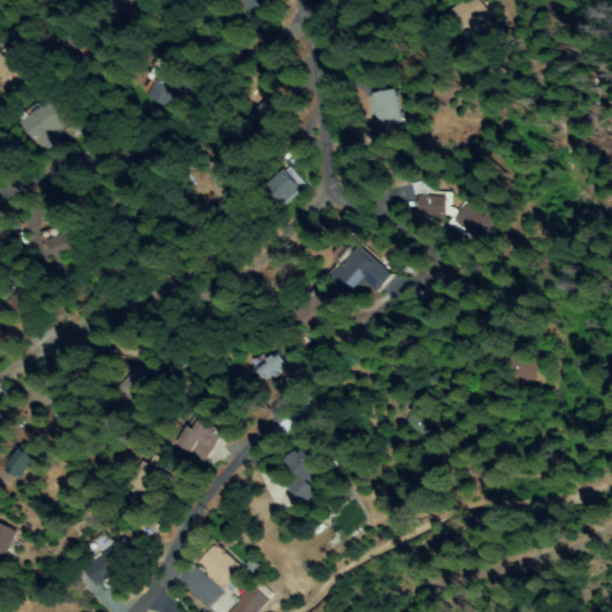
[(145,0),(133,18),(114,4),(116,0),(145,0)]
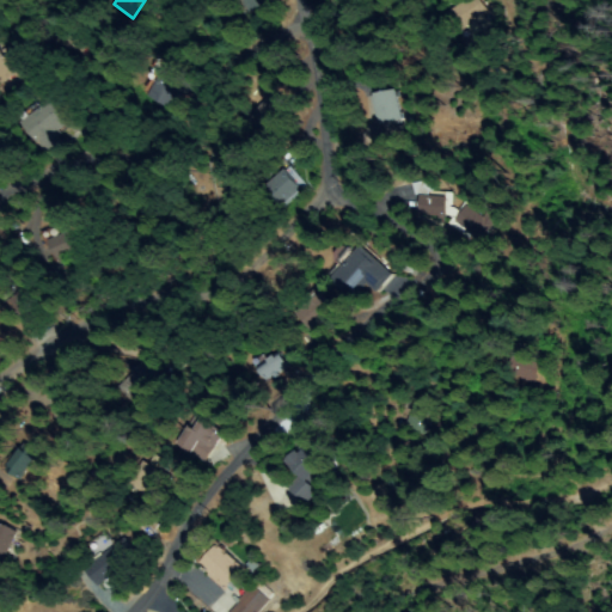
[(249,13),(239,0),(259,0),(262,4),(249,13)]
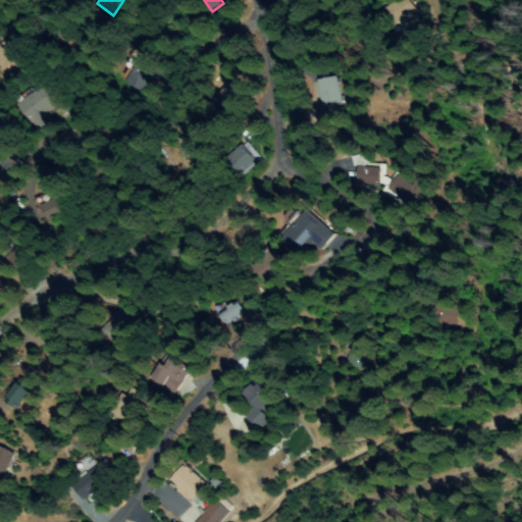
[(165,72),(158,82),(154,79),(143,92),(125,79),(144,55),(165,72)]
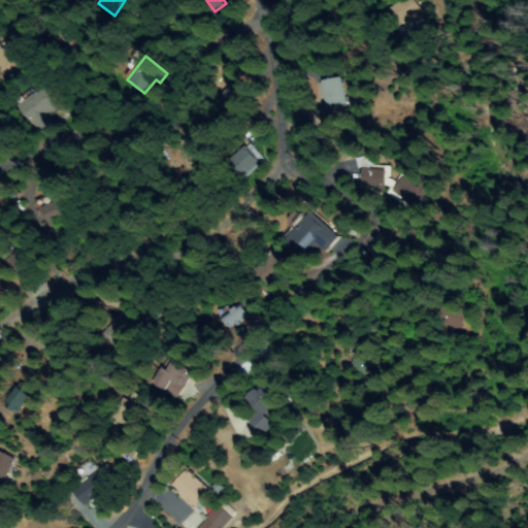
[(323,84),(342,79),(348,104),(328,107),(323,84)]
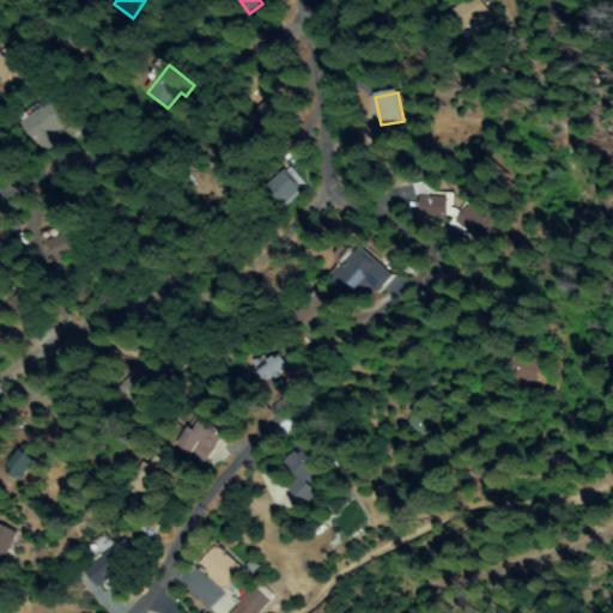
[(278,93),(293,114),(261,137),(247,116),(278,93)]
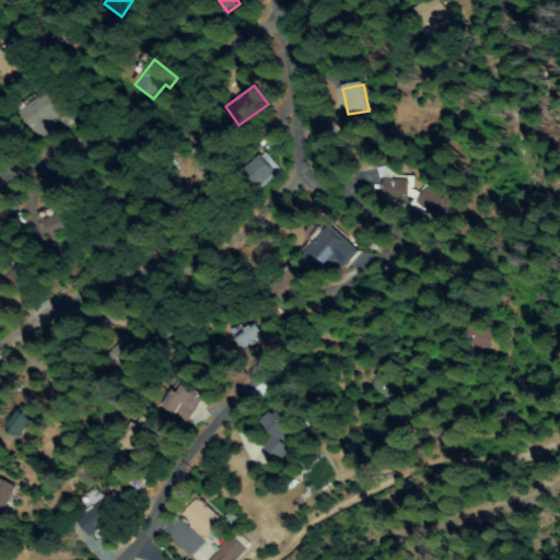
[(59,131),(45,142),(21,111),(50,88),(68,109),(54,120),(56,123),(54,125),(59,131)]
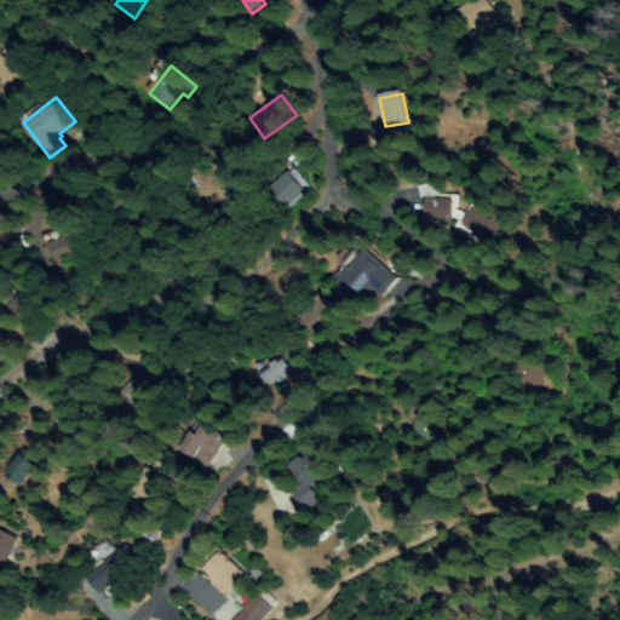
[(109,116),(108,136),(86,136),(87,115),(109,116)]
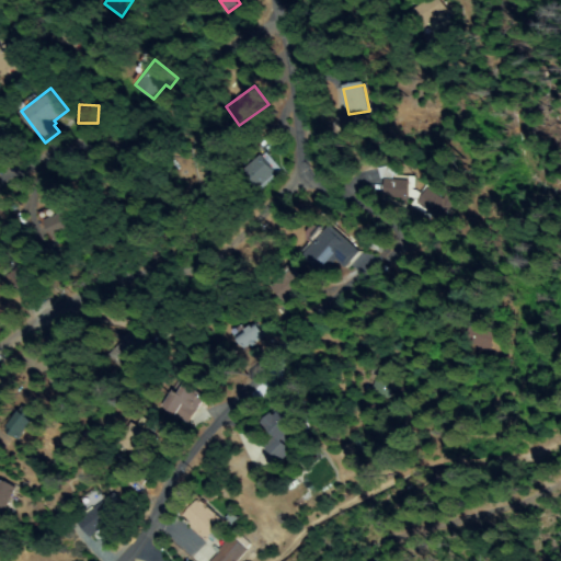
[(197,194),(196,151),(219,150),(220,186),(215,186),(215,194),(197,194)]
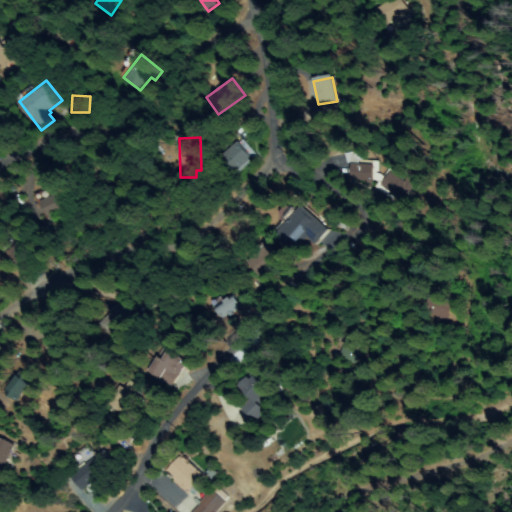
[(236,171),(223,154),(238,142),(251,158),(236,171)]
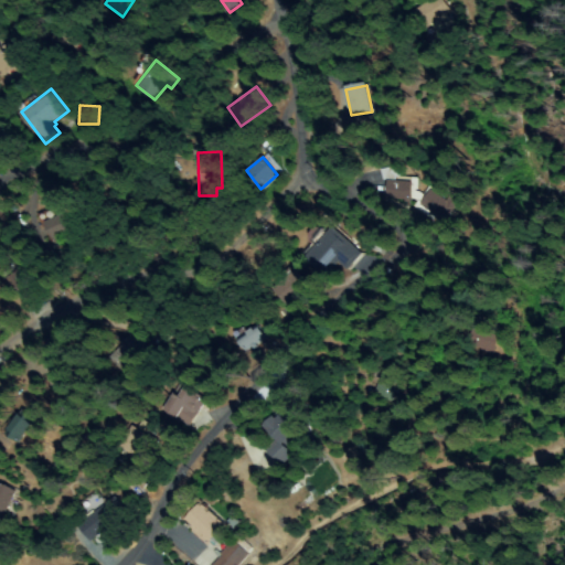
[(394,178),(395,181),(411,182),(409,199),(387,198),(387,181),(391,181),(391,179),(385,180),(384,170),(397,168),(398,178),(394,178)]
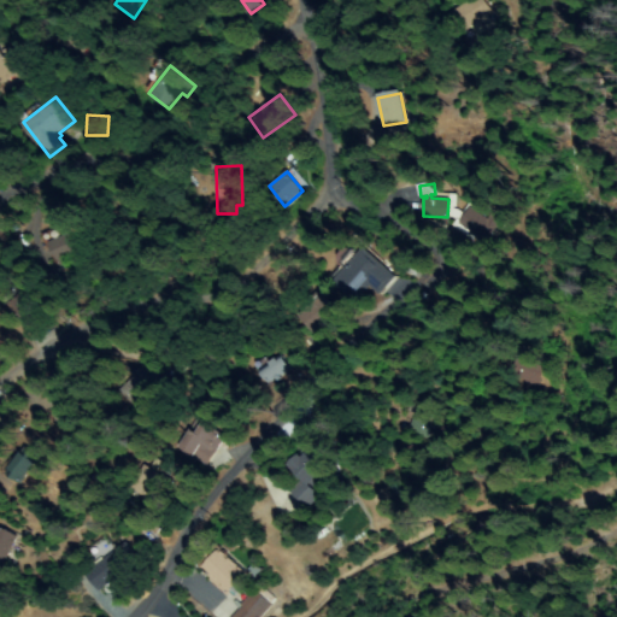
[(469,207),(487,221),(491,215),(503,223),(495,233),(492,230),(482,244),(474,236),(470,240),(453,228),(469,207)]
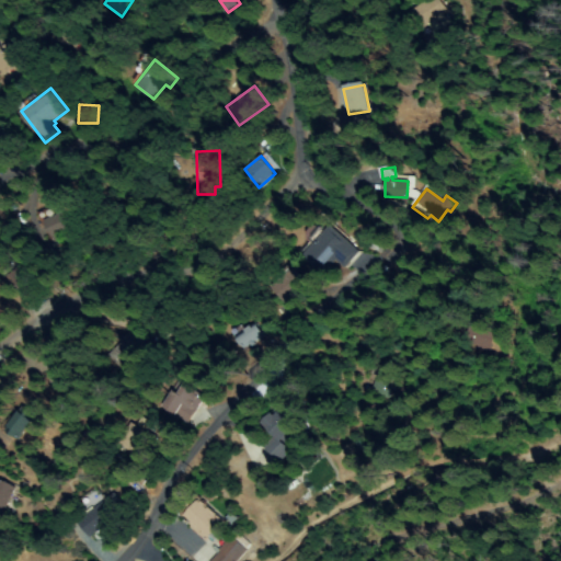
[(55,240),(47,222),(71,210),(77,224),(71,226),(73,230),(55,240)]
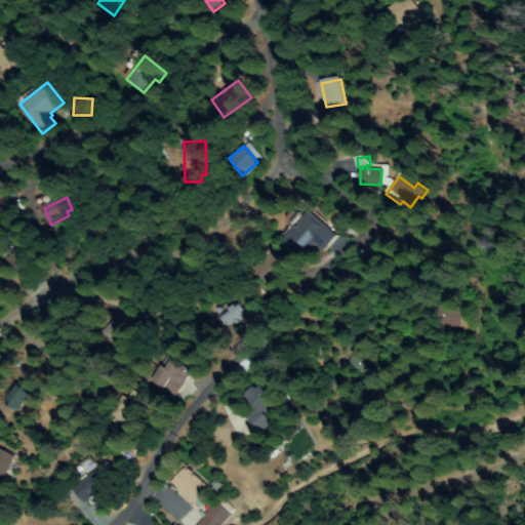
[(321,250),(315,244),(301,256),(283,236),(310,211),(335,238),(321,250)]
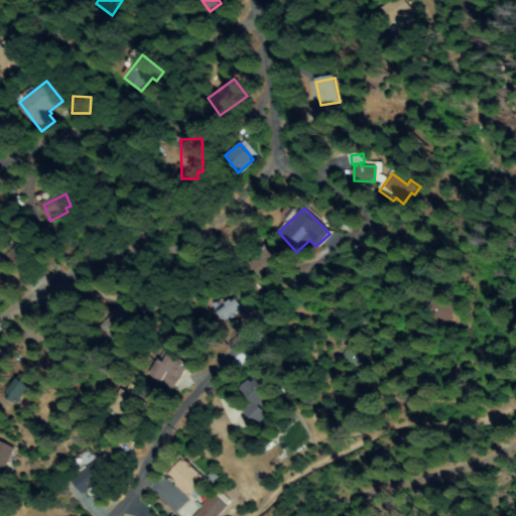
[(7,255),(22,242),(37,260),(29,267),(28,265),(21,271),(7,255)]
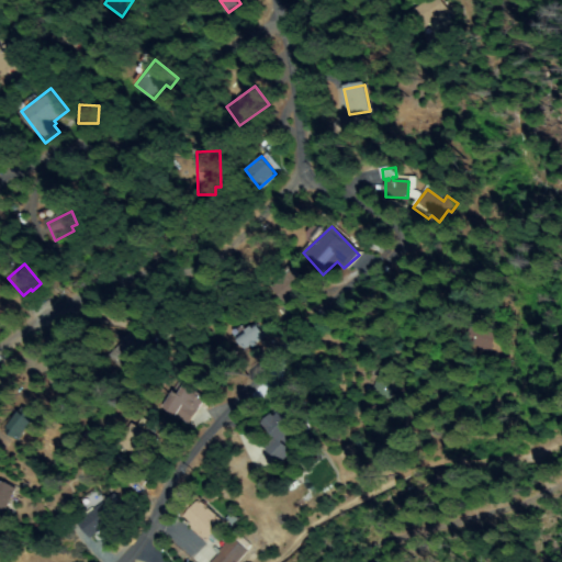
[(273,285),(294,268),(308,284),(287,302),(273,285)]
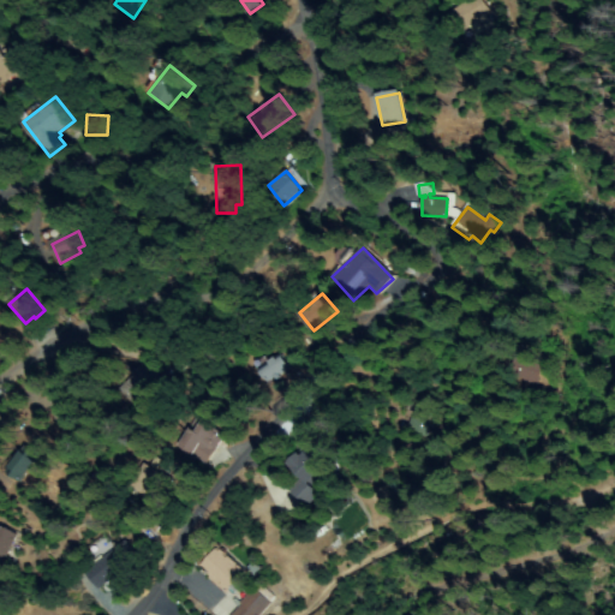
[(258,370),(279,357),(286,369),(267,382),(258,370)]
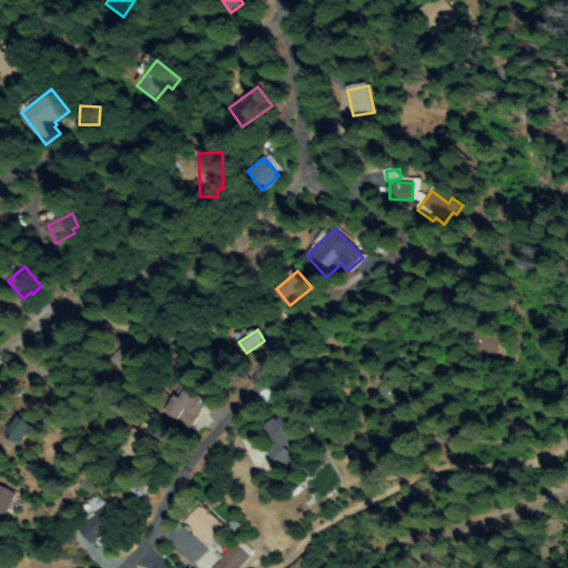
[(495,338),(490,355),(466,347),(472,331),(495,338)]
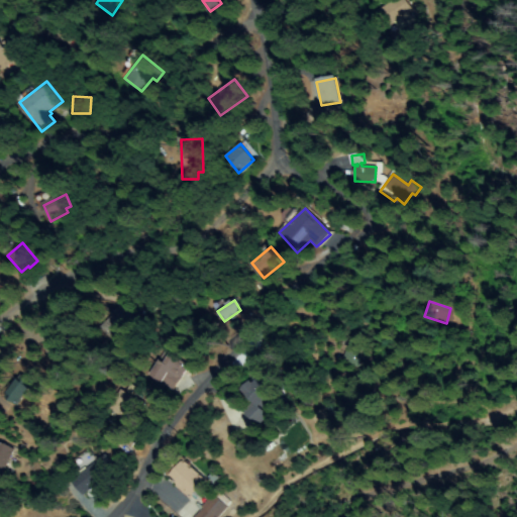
[(360,368),(345,364),(347,354),(349,355),(350,349),(364,352),(360,368)]
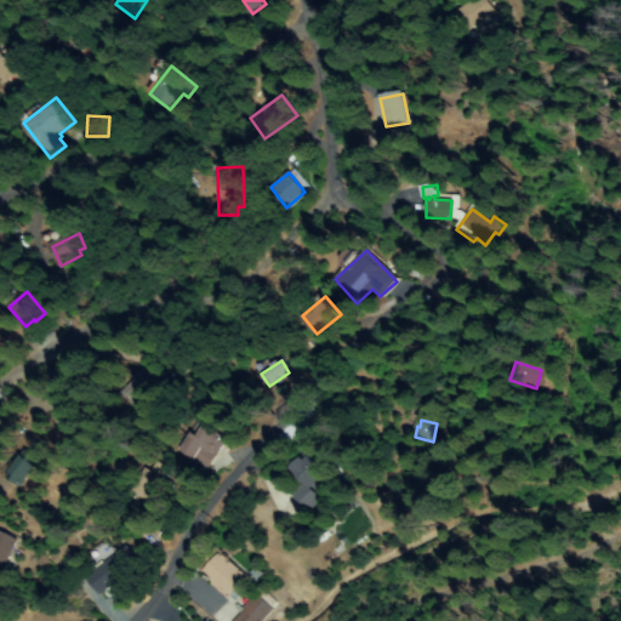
[(205,426),(226,442),(209,467),(184,449),(193,437),(195,439),(205,426)]
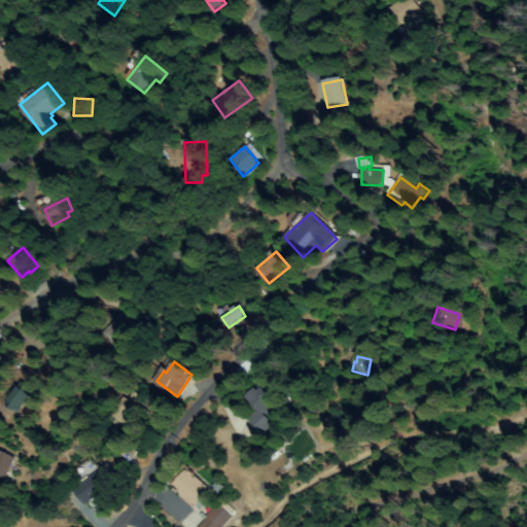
[(262,433),(249,417),(257,411),(249,400),(266,387),(254,373),(267,362),(278,377),(274,380),(289,398),(267,417),(273,425),(262,433)]
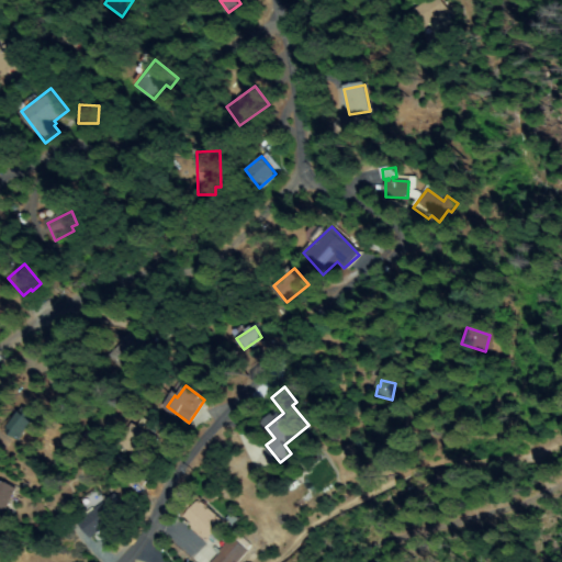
[(38,424),(20,440),(9,426),(26,411),(38,424)]
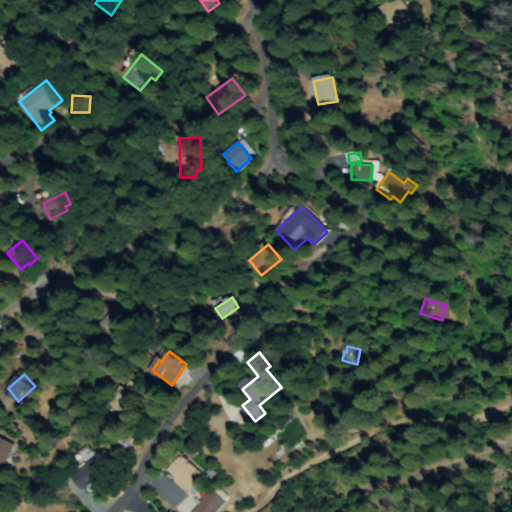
[(137,385),(127,397),(141,407),(132,420),(110,403),(121,387),(124,389),(131,380),(137,385)]
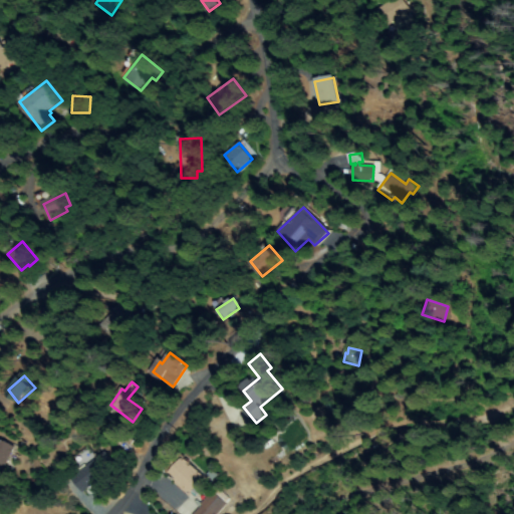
[(0,443),(1,441),(16,449),(3,476),(0,474),(0,443)]
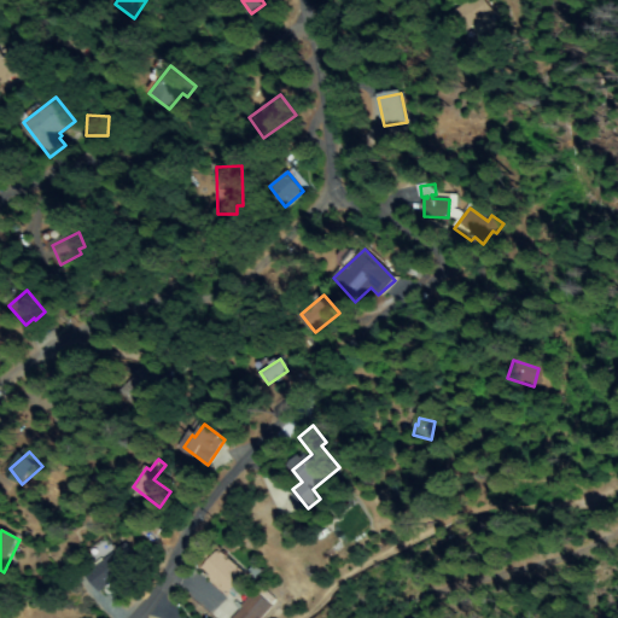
[(88,571),(103,560),(104,564),(127,546),(140,563),(128,572),(130,576),(120,584),(117,581),(104,592),(88,571)]
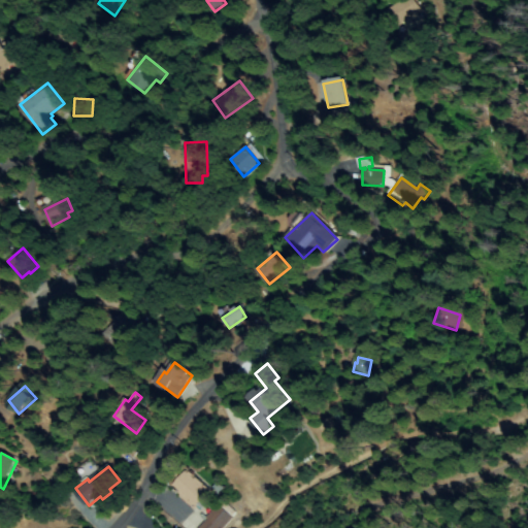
[(184,466),(211,492),(206,497),(211,501),(203,509),(198,505),(195,509),(182,497),(184,495),(170,482),(184,466)]
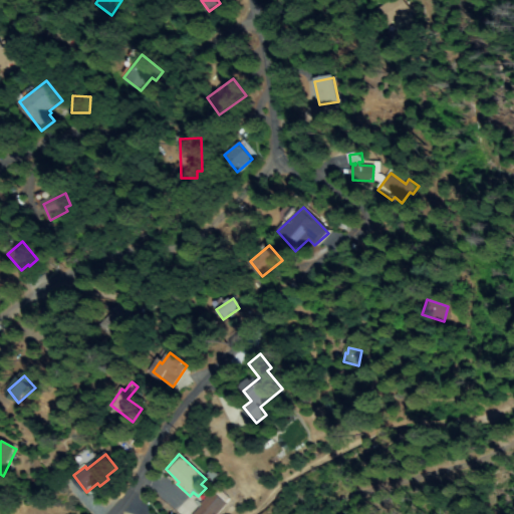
[(195,513),(218,488),(230,499),(226,503),(227,504),(218,513),(195,513)]
